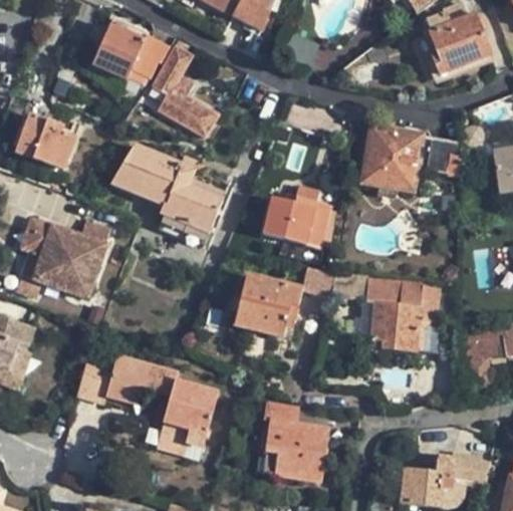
[(204,0),(216,6),(262,31),(273,0),(204,0)]
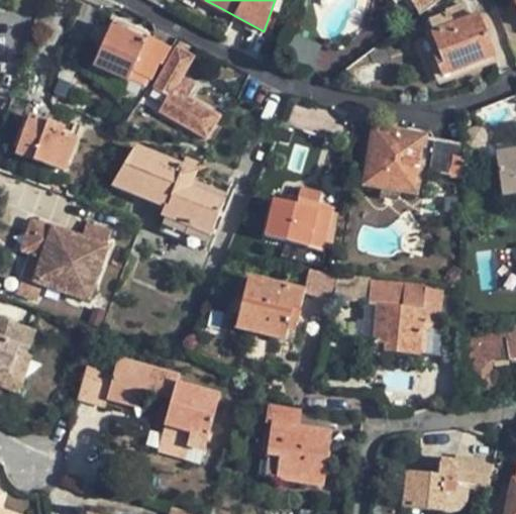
[(413,0),(421,12),(437,0),(413,0)]
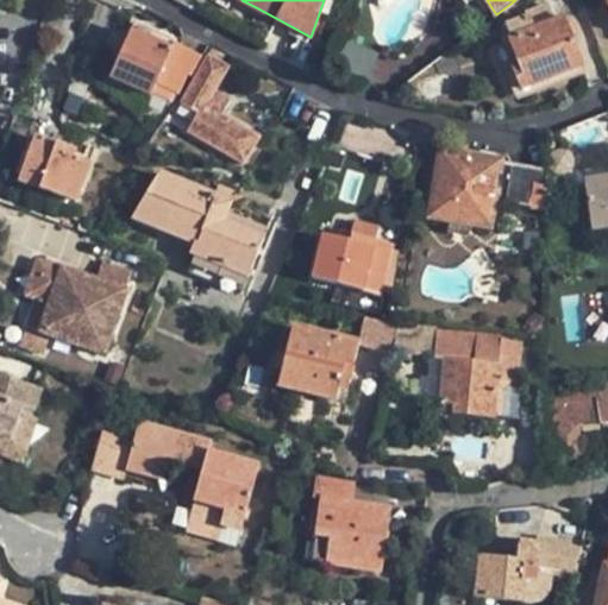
[(508,35),(506,37),(514,57),(518,65),(512,68),(520,89),(582,64),(562,14),(555,18),(546,0),(526,8),(528,12),(503,23),(508,35)]
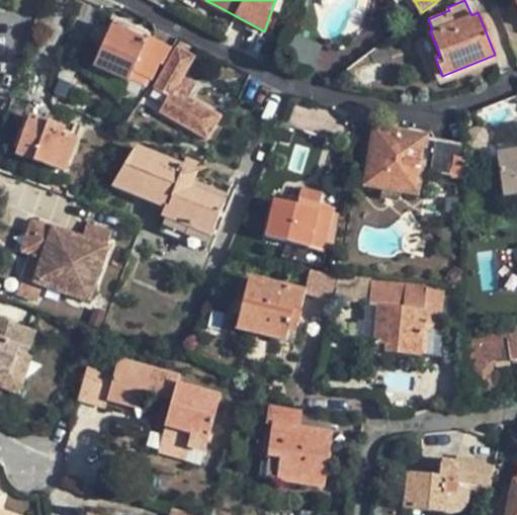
[(115,16),(92,65),(126,81),(133,70),(150,77),(165,45),(147,35),(148,31),(115,16)]
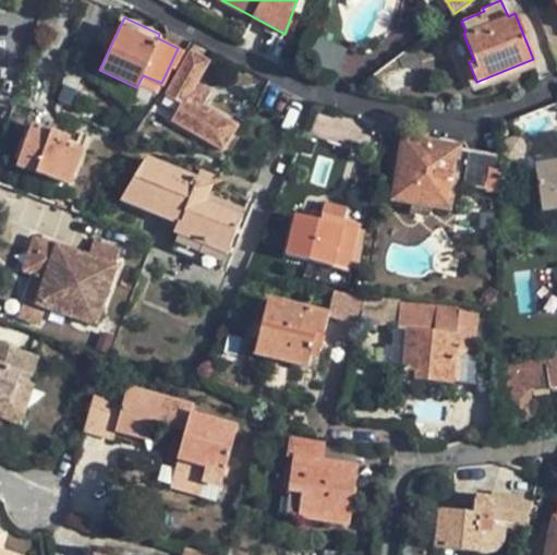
[(190,48),(164,92),(183,103),(196,80),(209,58),(190,48)]
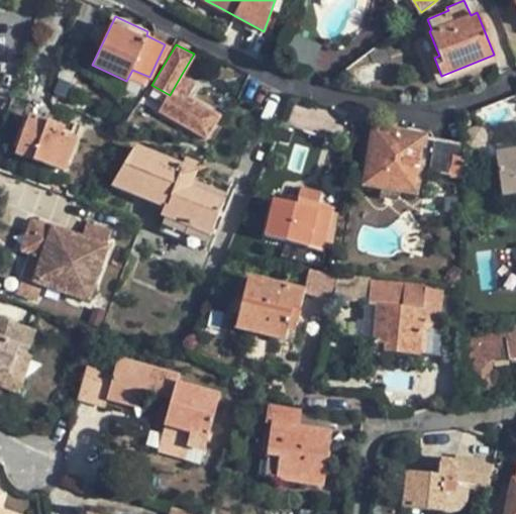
[(64,104),(78,59),(65,55),(54,89),(58,101),(64,104)]
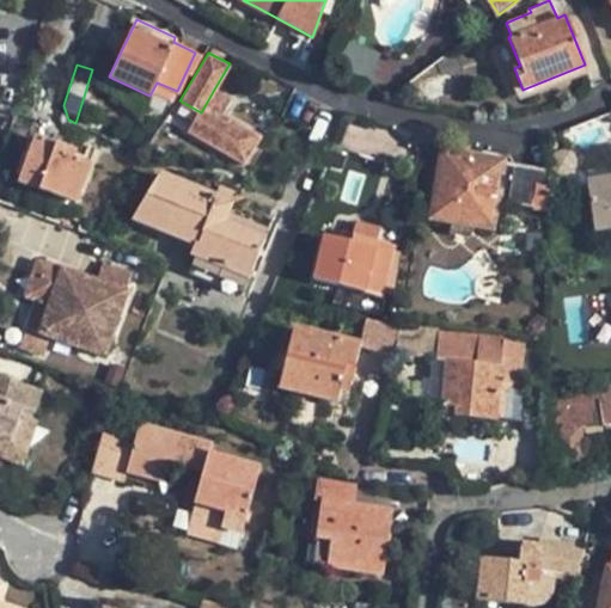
[(212,118),(226,92),(215,87),(201,112),(212,118)]
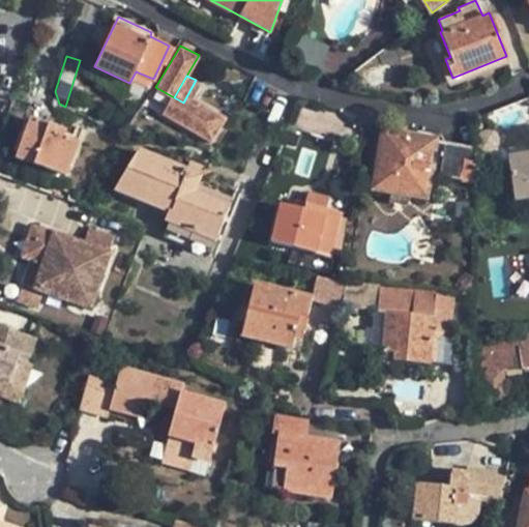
[(197,81),(196,80),(183,103),(174,97),(165,113),(216,142),(230,117),(196,98),(200,91),(194,87),(197,81)]
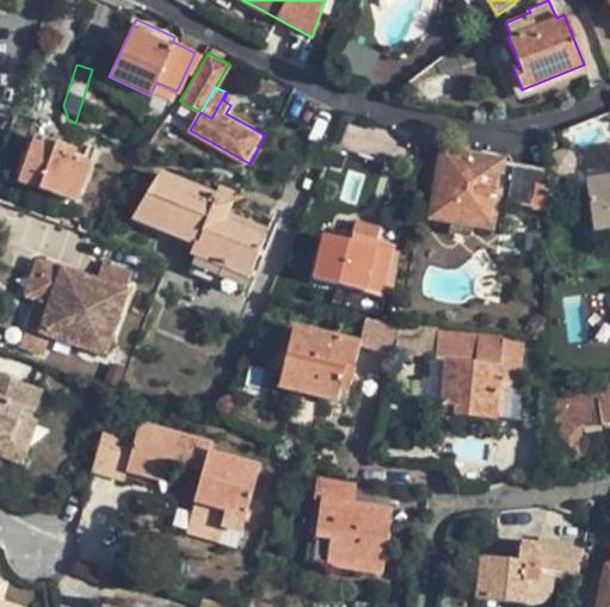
[(63,153),(67,144),(36,134),(19,179),(75,199),(88,162),(75,156),(63,153)]
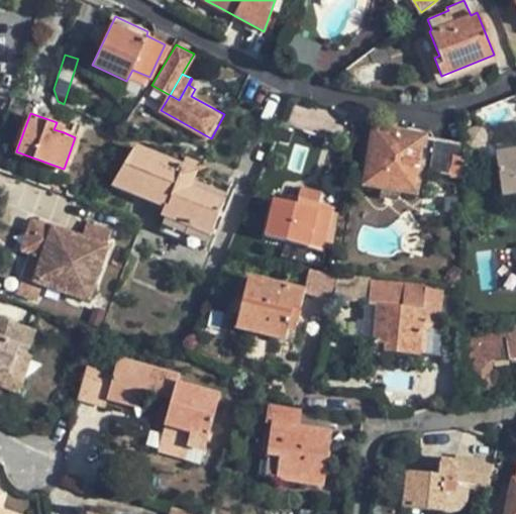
[(378,119),(377,125),(396,128),(396,121),(378,119)]
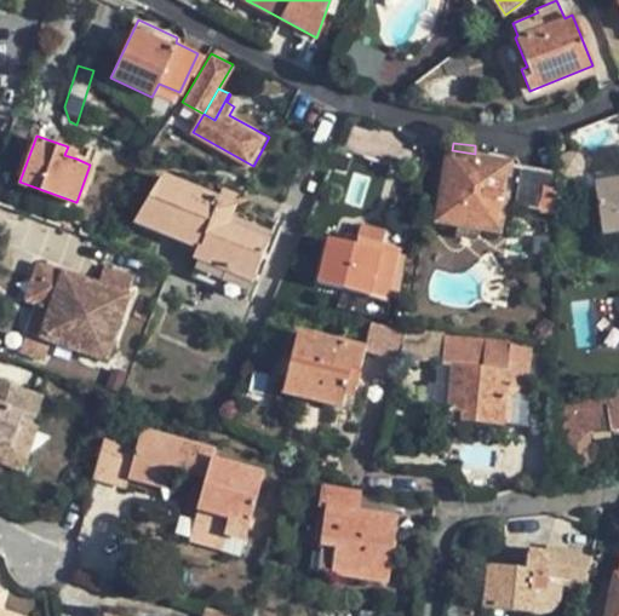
[(79,151),(68,147),(64,155),(76,159),(79,151)]
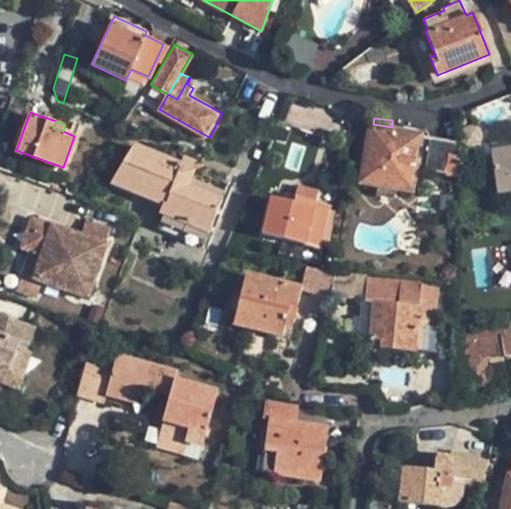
[(463,124),(460,127),(459,140),(463,144),(468,145),(472,145),(476,143),(479,140),(480,133),(477,127),(475,125),(471,123),(465,123),(463,124)]
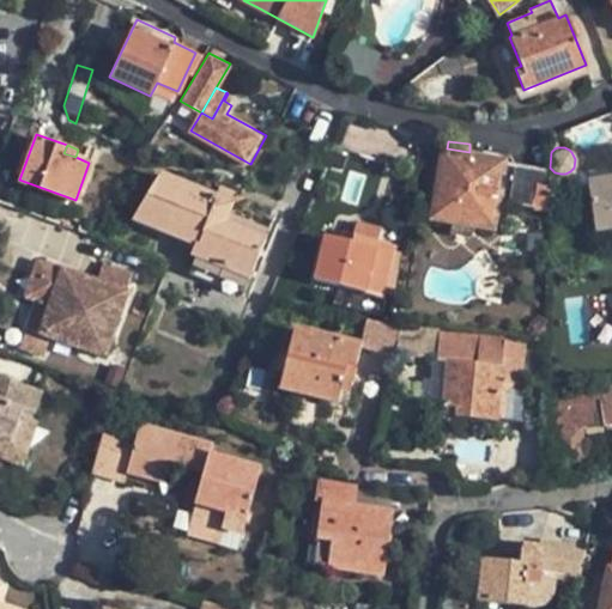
[(470,152),(447,148),(443,148),(432,215),(450,219),(473,221),(492,225),(503,159),(470,152)]
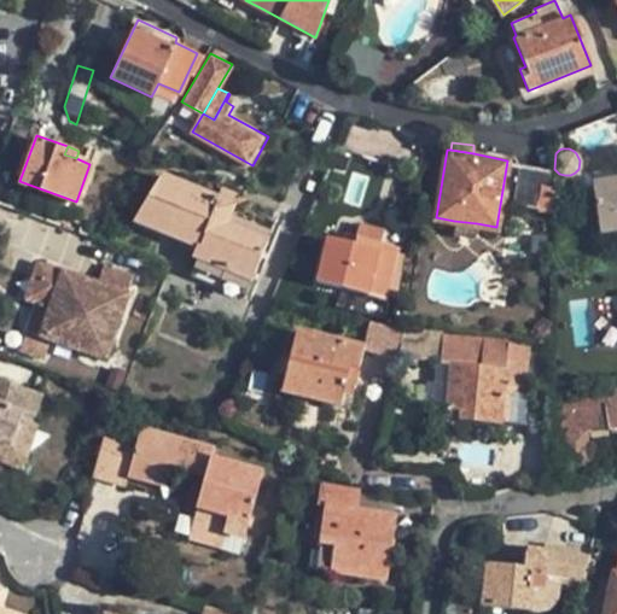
[(541,183),(553,185),(554,169),(517,162),(512,204),(536,206),(541,183)]
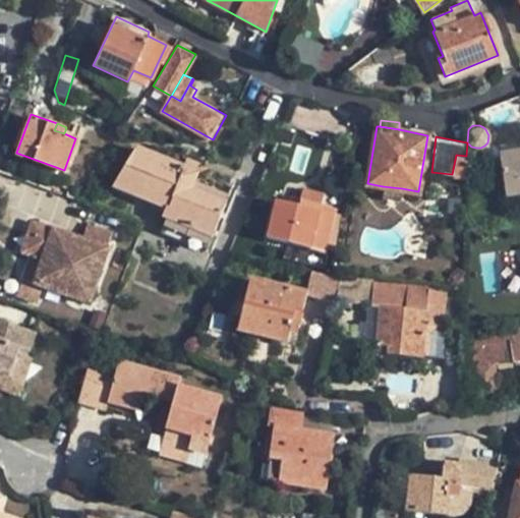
[(162,226),(208,242),(225,200),(191,187),(197,169),(137,146),(113,185),(165,207),(162,217),(165,218),(162,226)]
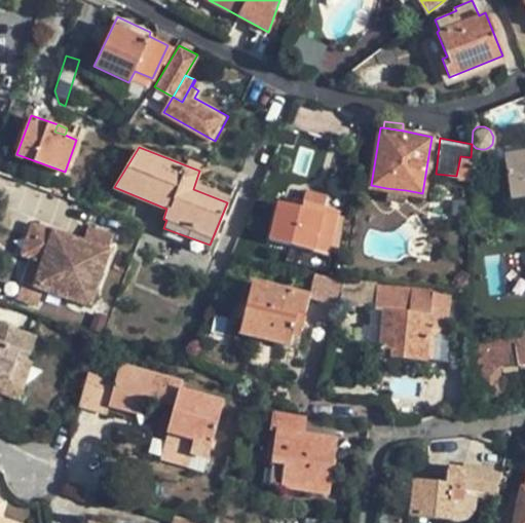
[(504,163),(524,159),(524,151),(502,154),(504,163)]
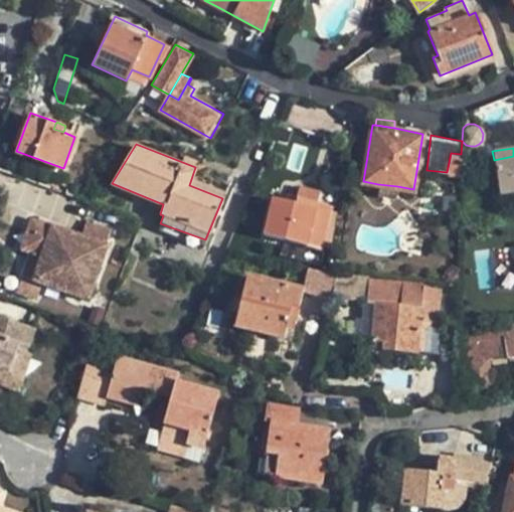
[(86,167),(91,159),(76,149),(71,157),(86,167)]
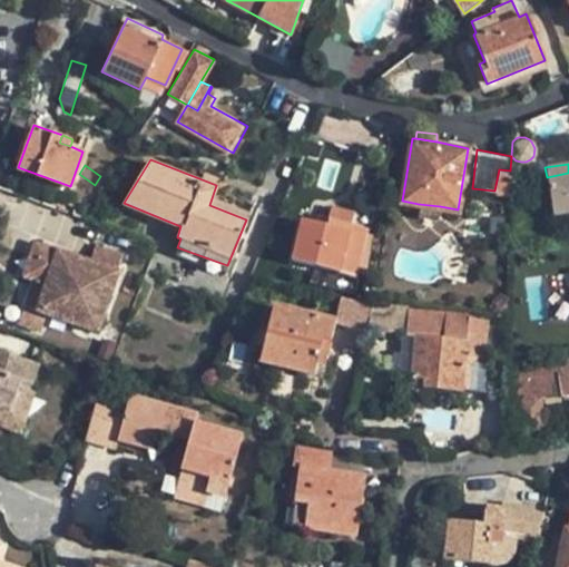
[(568,209),(568,173),(547,177),(552,213),(568,209)]
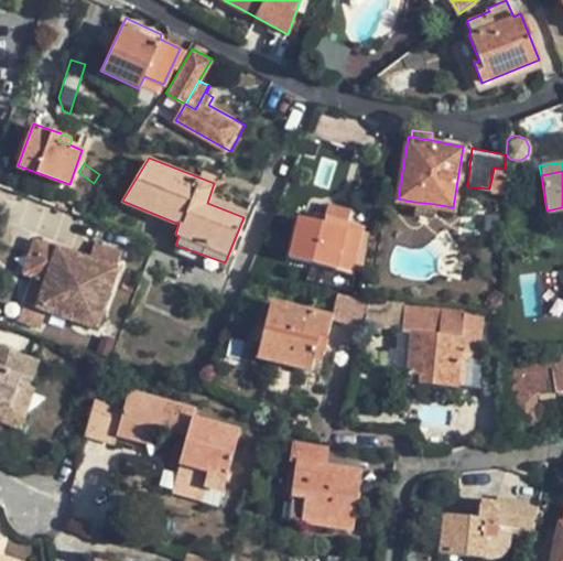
[(433,218),(435,204),(414,202),(412,215),(433,218)]
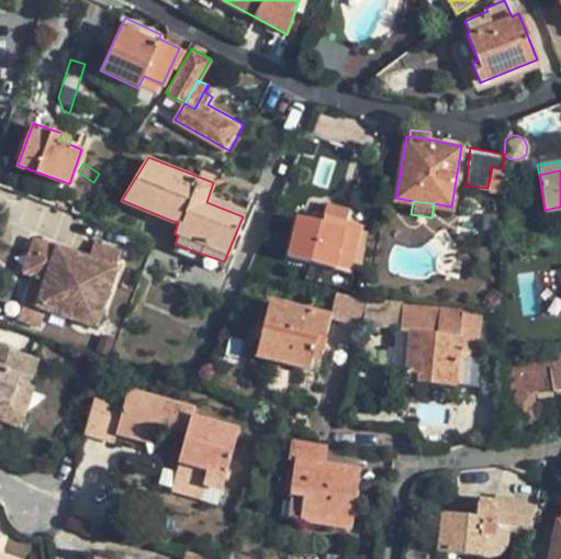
[(313,212),(311,219),(321,222),(323,214),(313,212)]
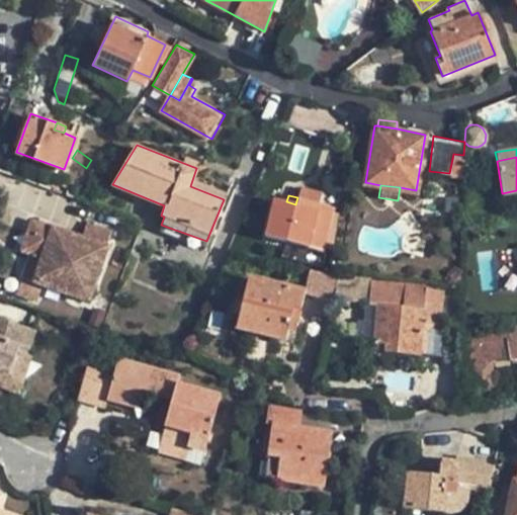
[(334,206),(297,197),(295,204),(286,201),(272,198),(264,236),(309,246),(312,233),(327,237),(334,206)]
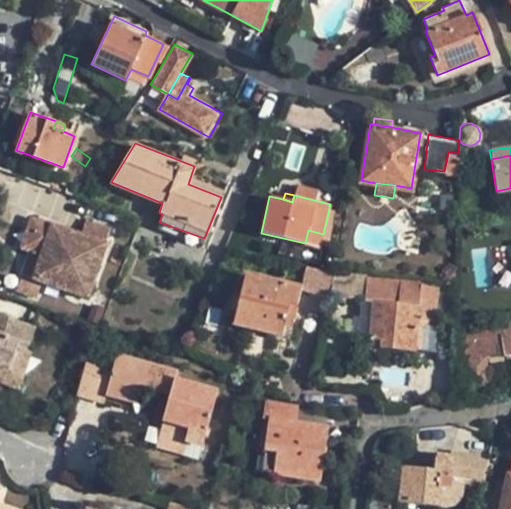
[(22,246),(28,248),(40,253),(33,277),(88,295),(109,228),(85,220),(81,233),(32,216),(22,246)]
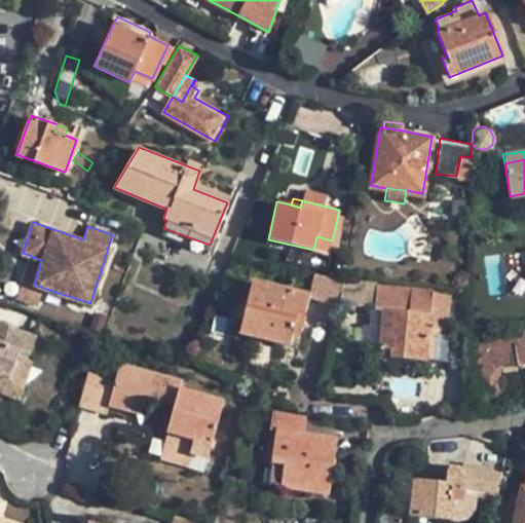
[(208,251),(210,245),(163,228),(161,232),(208,251)]
